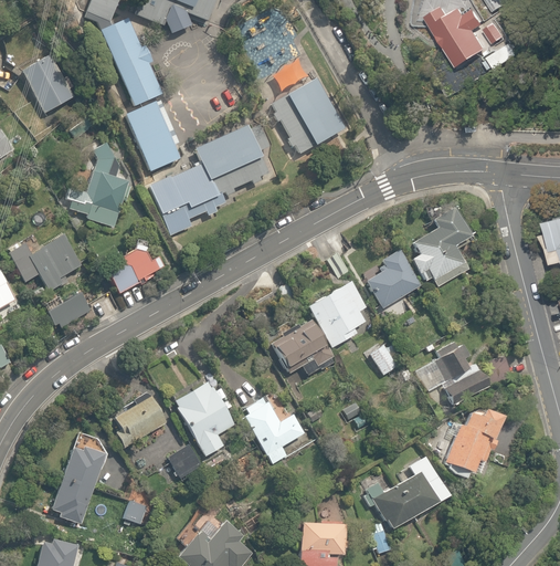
[(93,0),(88,13),(113,22),(120,0),(141,0),(137,13),(168,24),(175,34),(193,27),(189,13),(212,21),(219,0),(93,0)]
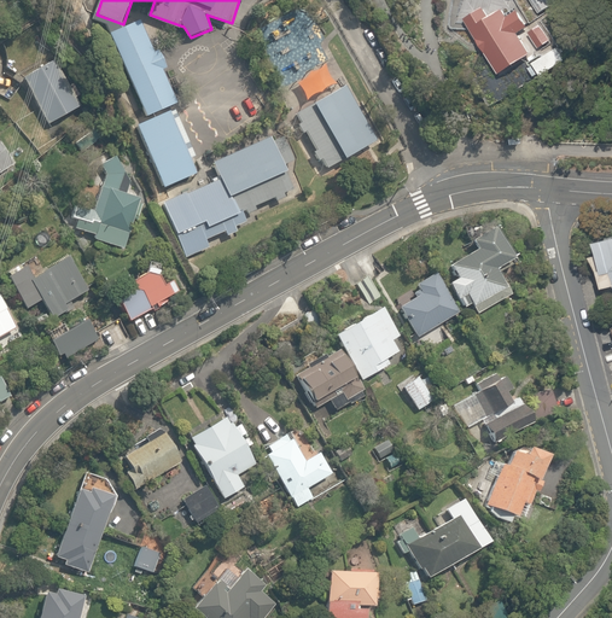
[(462,0),(459,3),(503,73),(536,52),(522,29),(531,23),(517,0),(462,0)]
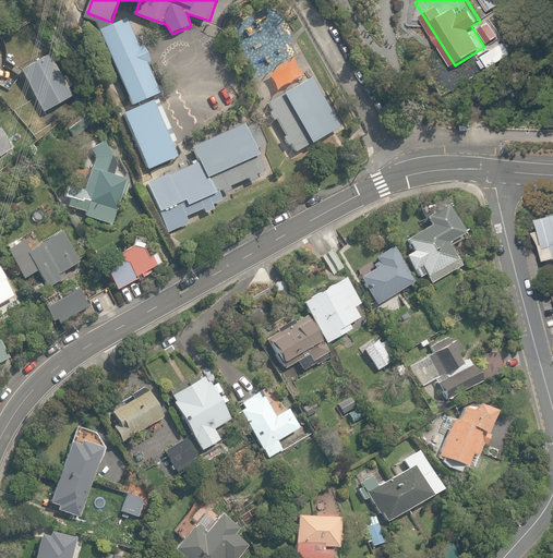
[(503,4),(500,0),(483,0),(491,12),(503,4)]
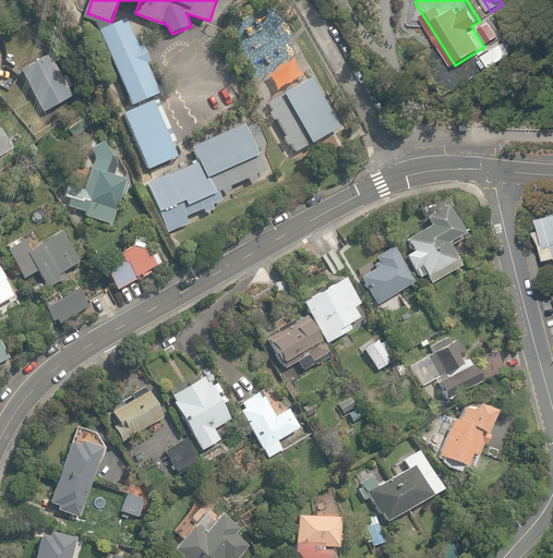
[(161,94),(129,19),(99,31),(133,106),(161,94)]
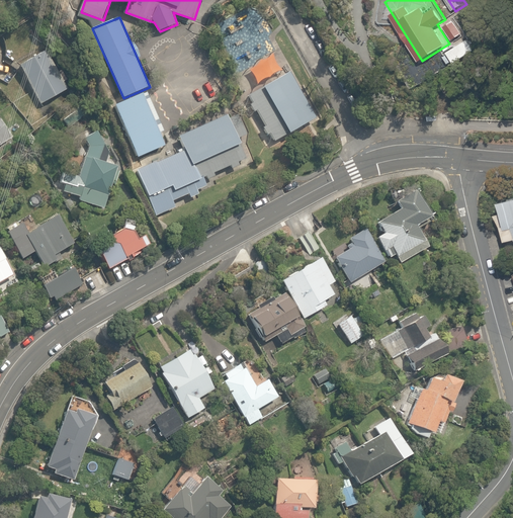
[(465,33),(457,18),(445,25),(454,40),(465,33)]
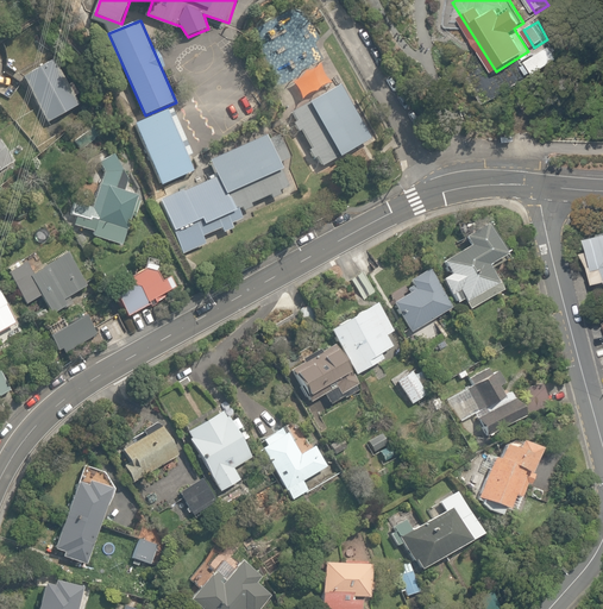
[(82,104),(60,58),(23,76),(46,121),(82,104)]
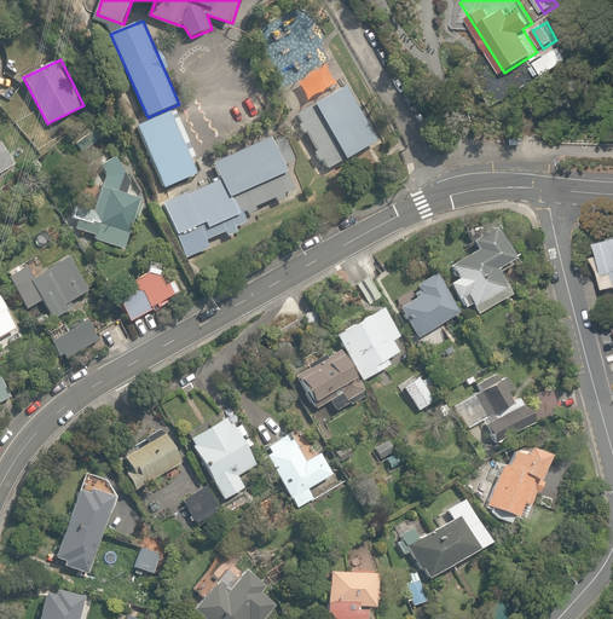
[(301,76),(311,96),(335,84),(327,64),(301,76)]
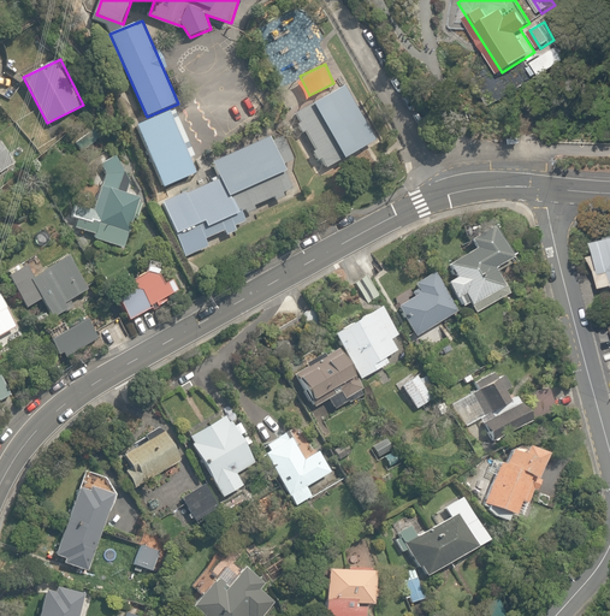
[(377,140),(344,86),(296,114),(329,167),(377,140)]
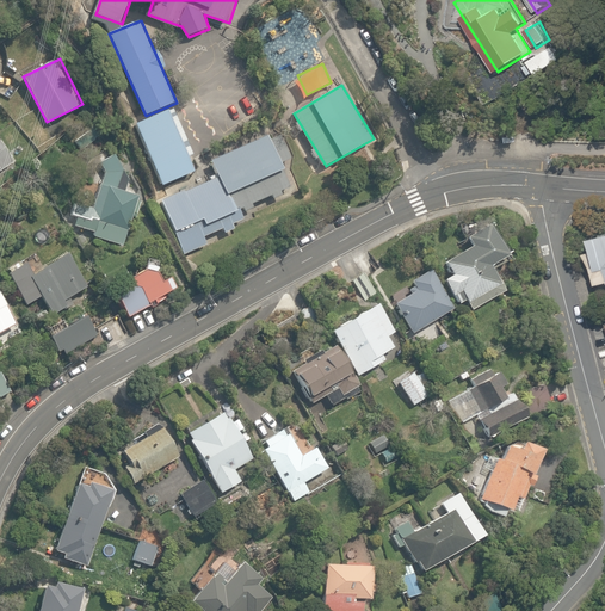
[(193,171),(165,110),(134,124),(164,185),(193,171)]
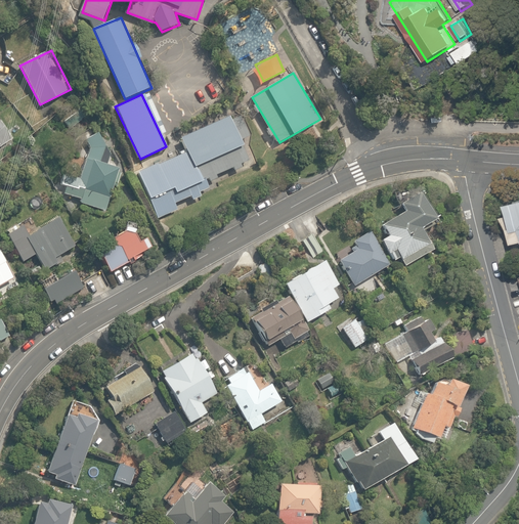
[(155,167),(167,195),(251,159),(243,141),(253,137),(243,115),(233,119),(231,116),(181,137),(187,153),(155,167)]
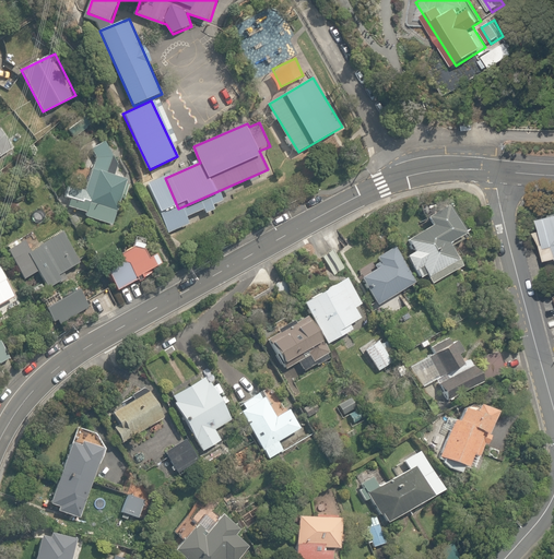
[(0,130),(0,157),(13,147),(0,130)]
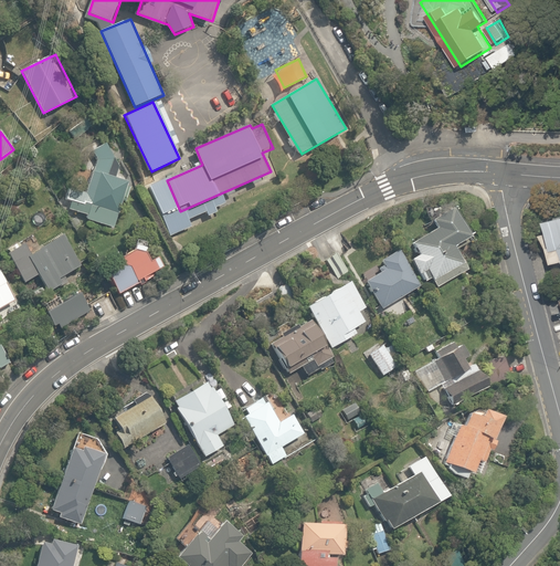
[(120,169),(103,138),(94,143),(87,191),(66,188),(64,212),(90,216),(88,223),(108,227),(107,233),(116,234),(119,210),(120,210),(122,209),(123,208),(124,207),(125,206),(126,205),(126,203),(127,202),(128,201),(128,200),(129,199),(129,198),(130,196),(130,195),(130,194),(130,192),(131,190),(131,189),(131,188),(130,187),(130,185),(130,184),(130,182),(129,181),(129,179),(128,178),(128,177),(127,176),(126,175),(126,174),(125,173),(124,171),(123,170),(122,169),(120,169)]
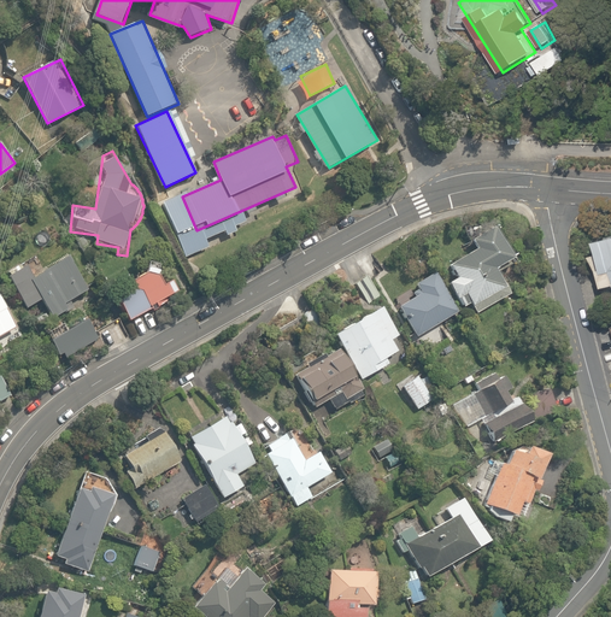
[(512,254),(494,224),(469,241),(474,248),(451,263),(458,275),(450,281),(462,300),(465,298),(476,315),(512,292),(495,264),(512,254)]
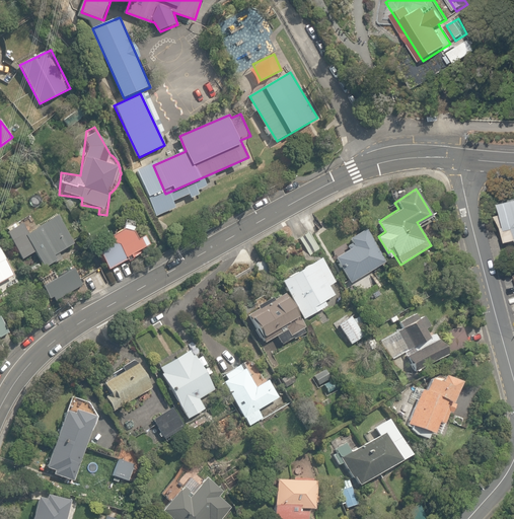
[(513,192),(500,196),(503,210),(498,212),(505,240),(513,238),(513,192)]
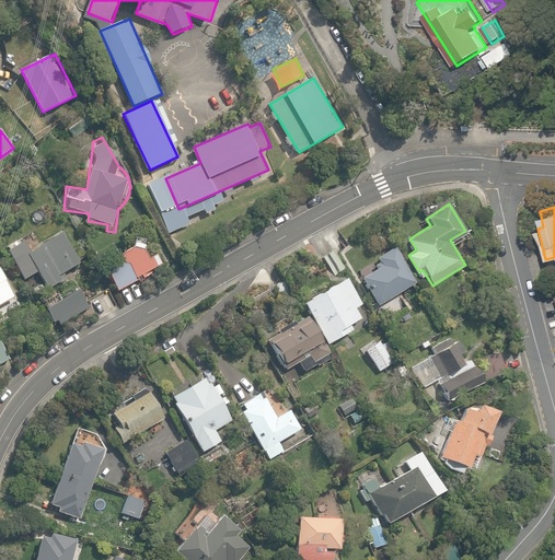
[(27,251),(22,242),(7,251),(23,280),(38,272),(47,289),(67,278),(61,269),(78,260),(62,232),(27,251)]
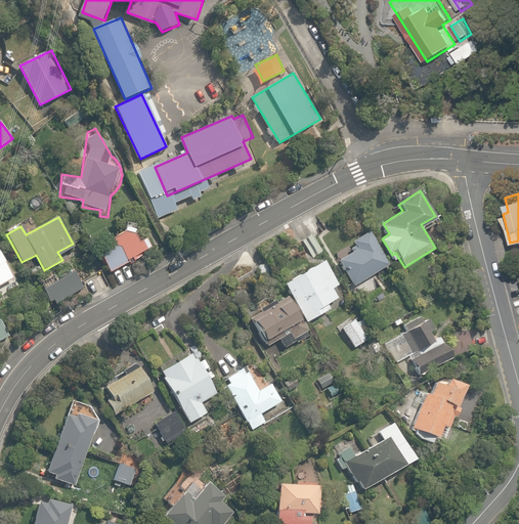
[(129,224),(93,246),(107,270),(143,248),(129,224)]
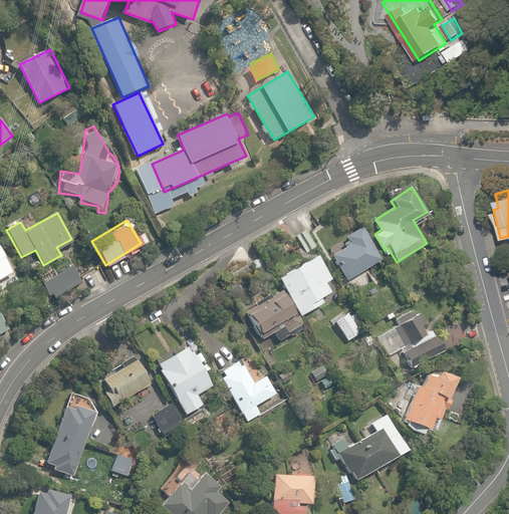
[(385,258),(363,225),(343,238),(348,246),(334,255),(349,279),(385,258)]
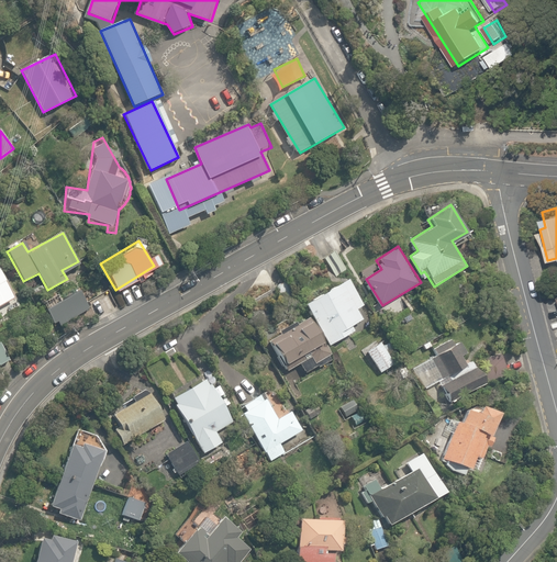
[(349,274),(304,301),(330,346),(357,330),(354,324),(365,317),(359,306),(365,303),(349,274)]
